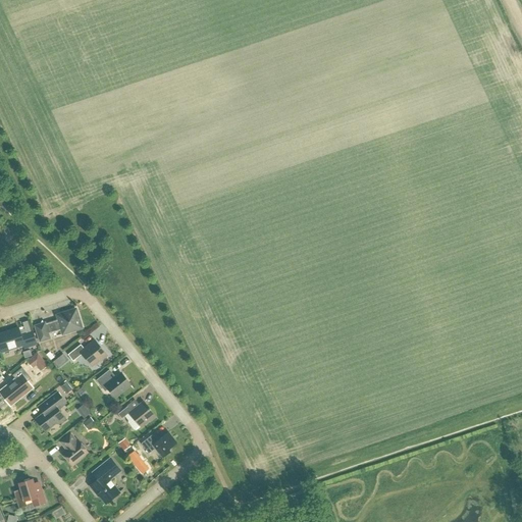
[(45,322),(35,326),(40,342),(50,338),(49,333),(61,329),(62,334),(81,329),(82,327),(76,310),(74,309),(58,314),(57,316),(58,320),(46,324),(45,322)]
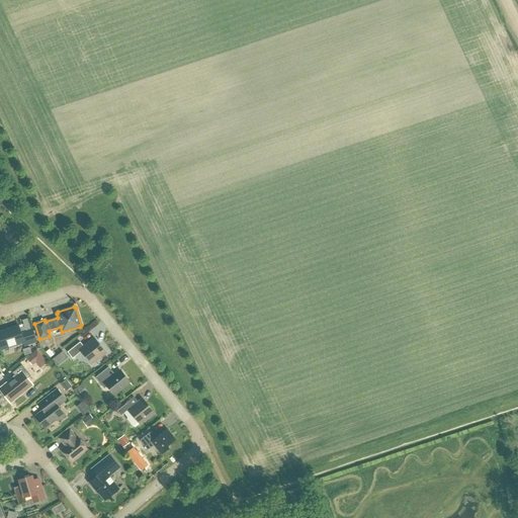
[(24,346),(36,342),(32,329),(21,333),(18,325),(0,331),(0,345),(1,349),(23,342),(24,346)]
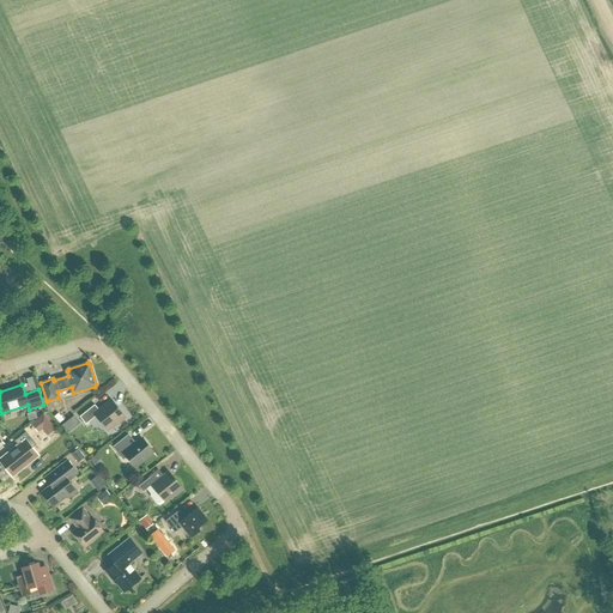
[(96,416),(108,431),(116,424),(117,425),(126,418),(111,400),(98,410),(95,405),(80,417),(86,424),(96,416)]
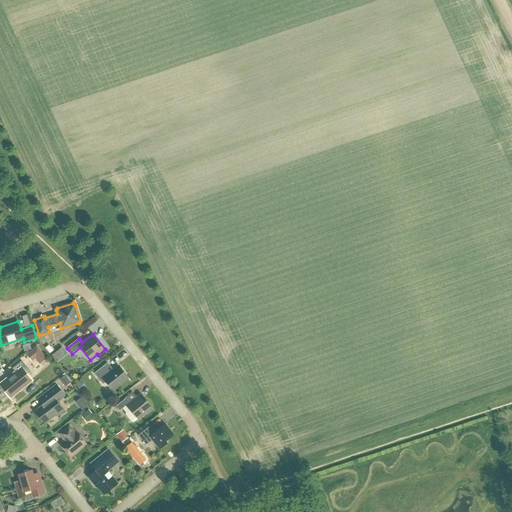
[(44,348),(48,353),(52,350),(48,345),(44,348)]
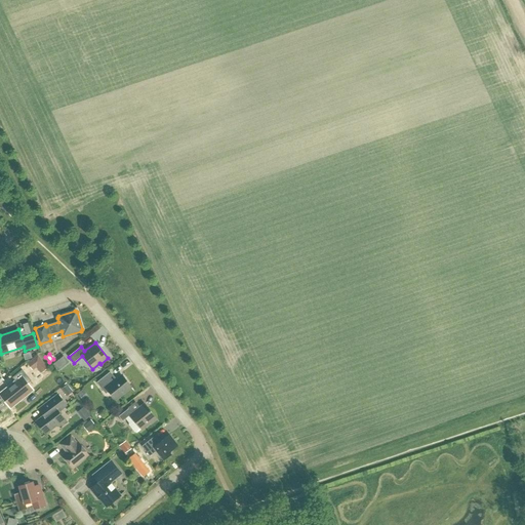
[(47,368),(38,357),(30,363),(34,368),(37,366),(42,372),(47,368)]
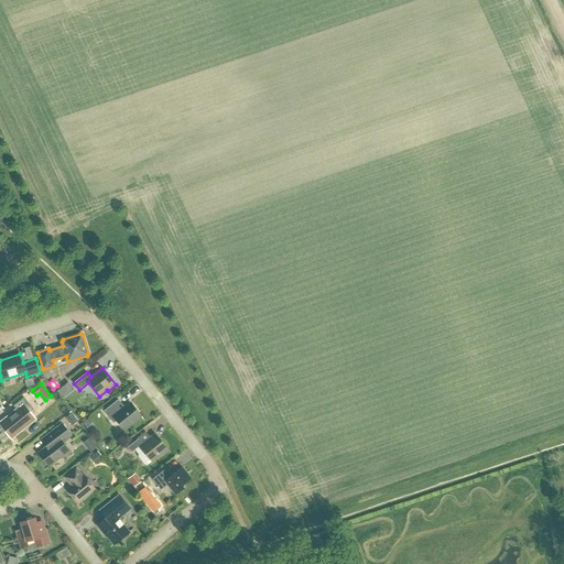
[(65,396),(60,389),(55,392),(61,399),(65,396)]
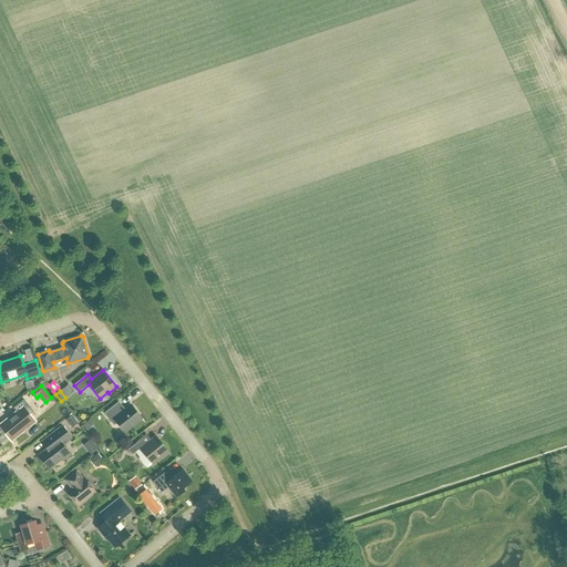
[(117,423),(124,431),(142,418),(133,406),(126,411),(120,402),(104,413),(114,425),(117,423)]
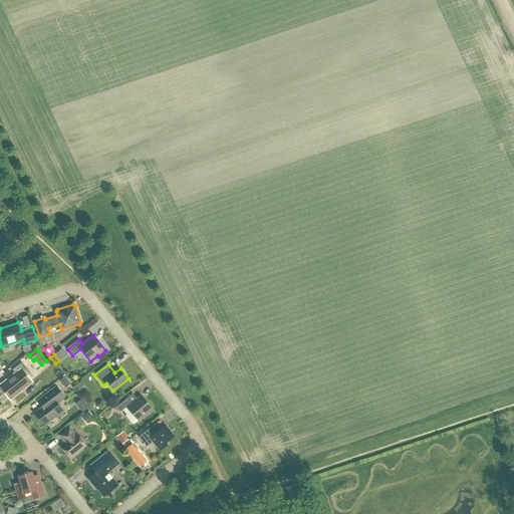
[(22,369),(0,387),(10,399),(31,381),(22,369)]
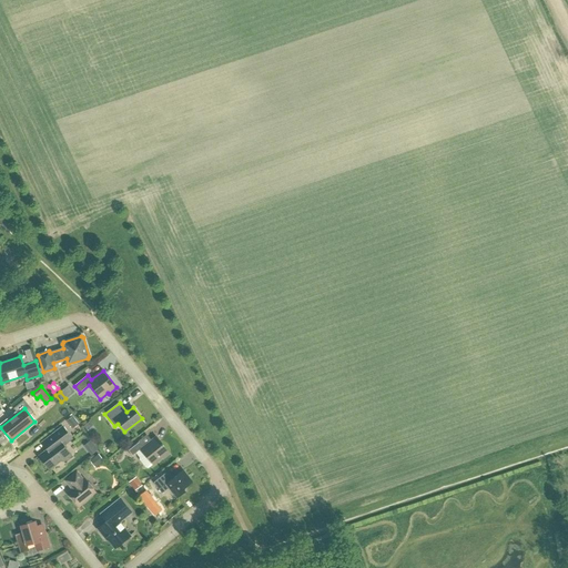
[(77,424),(71,416),(63,422),(70,429),(77,424)]
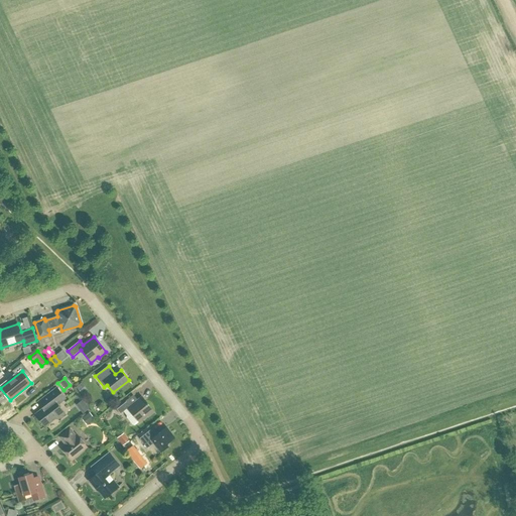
[(75,388),(81,394),(86,390),(80,383),(75,388)]
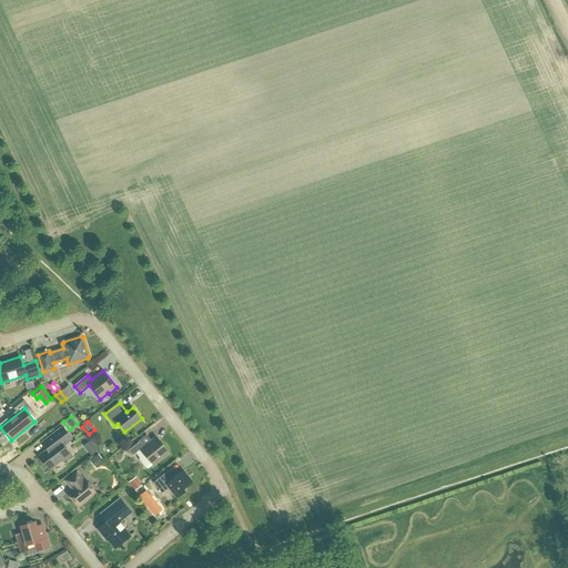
[(62,426),(50,436),(56,442),(51,445),(52,446),(39,456),(49,469),(62,459),(64,462),(72,456),(63,446),(72,439),(62,426)]
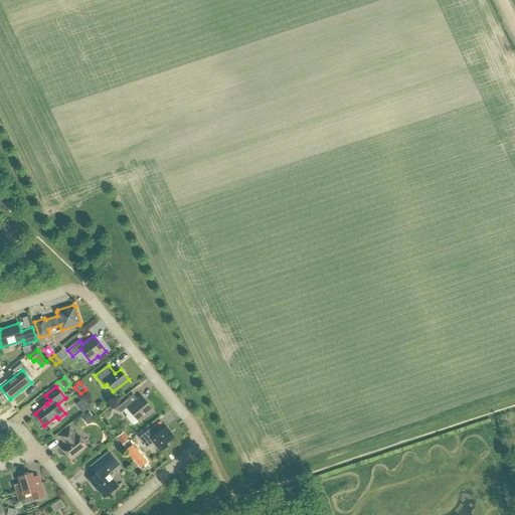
[(126,400),(117,408),(121,413),(128,407),(131,411),(127,414),(126,416),(132,424),(135,424),(139,421),(147,415),(148,416),(154,411),(142,395),(137,399),(130,405),(126,400)]
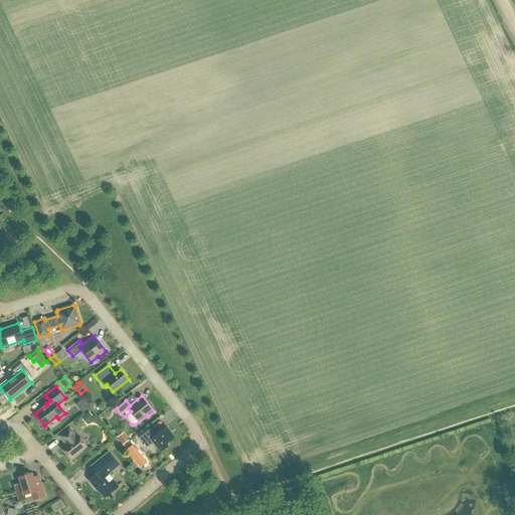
[(79,418),(86,424),(93,417),(88,411),(79,418)]
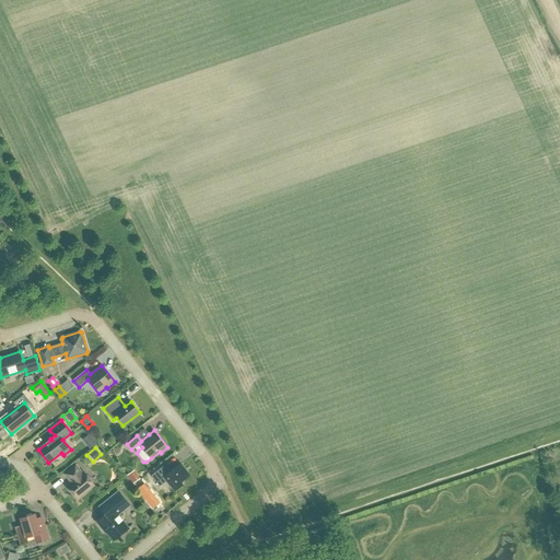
[(182,481),(189,475),(181,464),(168,474),(163,466),(151,476),(160,487),(166,481),(174,491),(183,483),(182,481)]
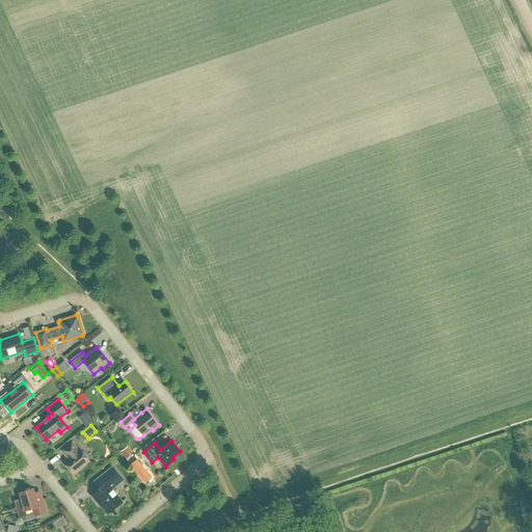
[(61,450),(68,458),(63,461),(74,474),(89,461),(80,449),(78,450),(72,442),(61,450)]
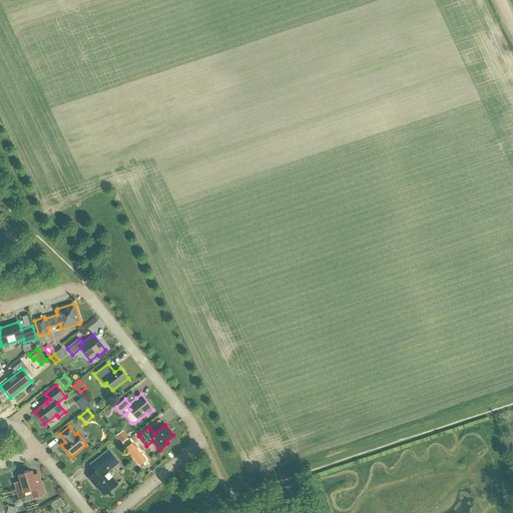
[(118,484),(108,472),(119,463),(108,450),(91,465),(96,471),(88,477),(93,484),(95,484),(104,495),(118,484)]
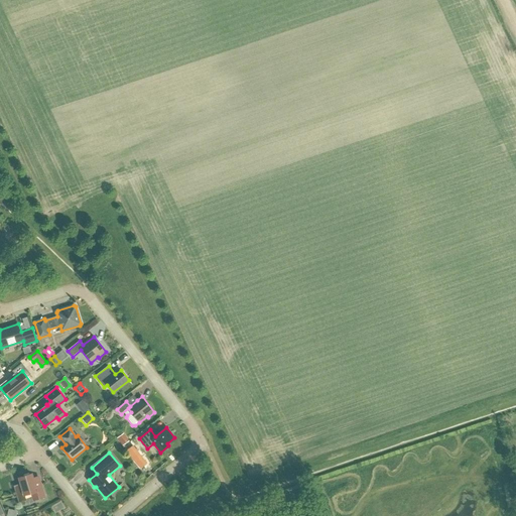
[(19,478),(21,484),(13,486),(19,503),(26,501),(25,495),(31,493),(34,500),(44,497),(41,486),(35,487),(31,474),(19,478)]
